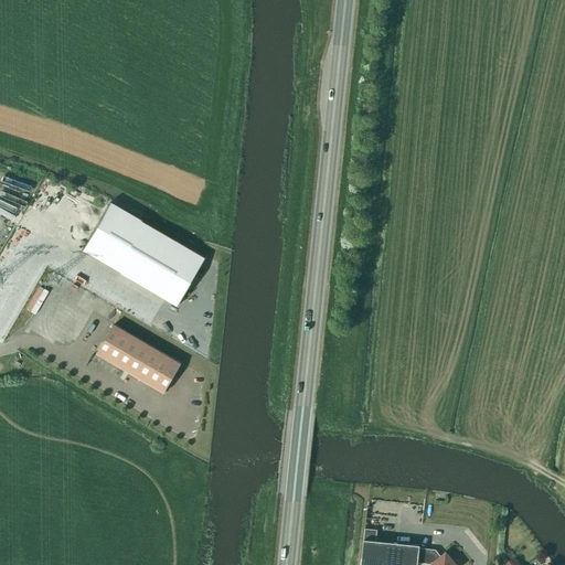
[(34,185),(36,180),(18,173),(16,179),(0,174),(0,173),(0,198),(19,204),(20,199),(24,200),(30,184),(34,185)]
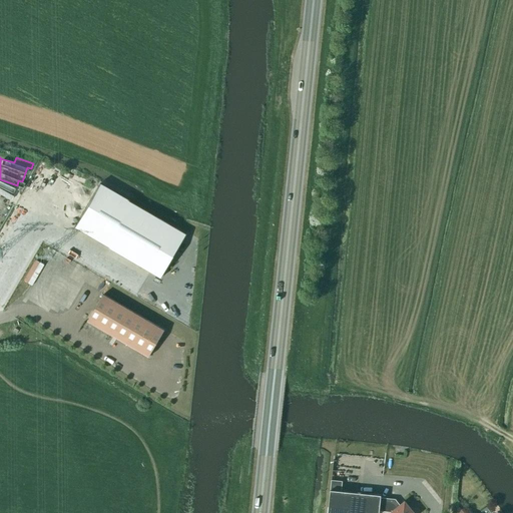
[(99,184),(74,227),(160,278),(186,234),(99,184)]
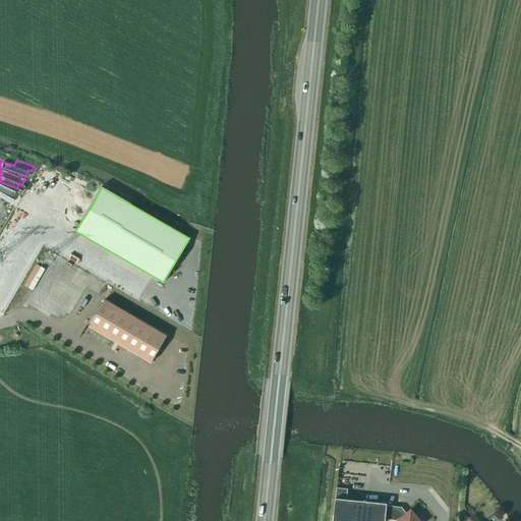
[(0,188),(0,201),(8,206),(13,195),(0,188)]
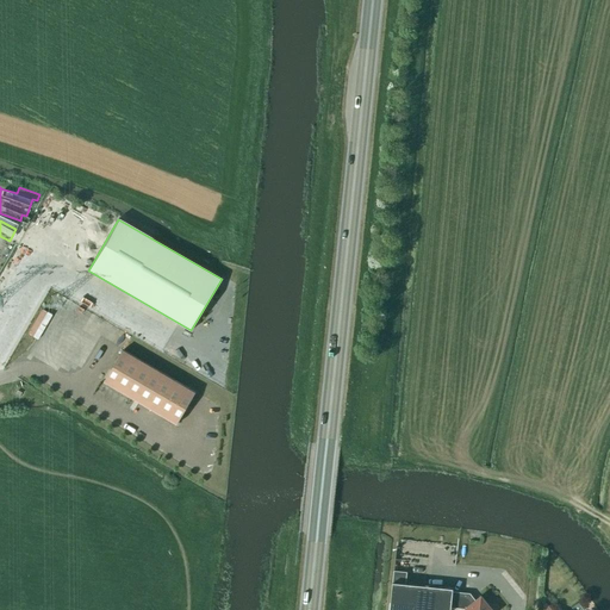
[(195,392),(123,350),(104,383),(176,424),(195,392)]
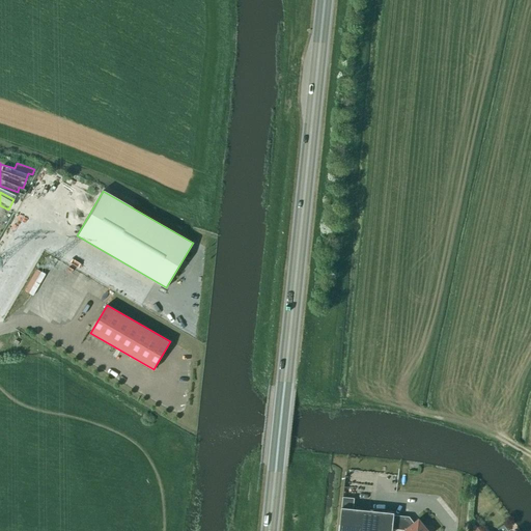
[(346,498),(342,497),(339,530),(392,530),(392,529),(404,529),(404,530),(403,530),(427,530),(419,520),(414,523),(409,516),(394,515),(394,512),(353,508),(354,498),(346,498)]
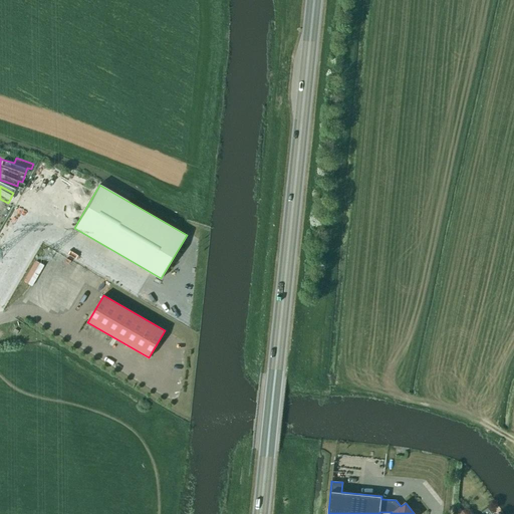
All buildings are outlined.
